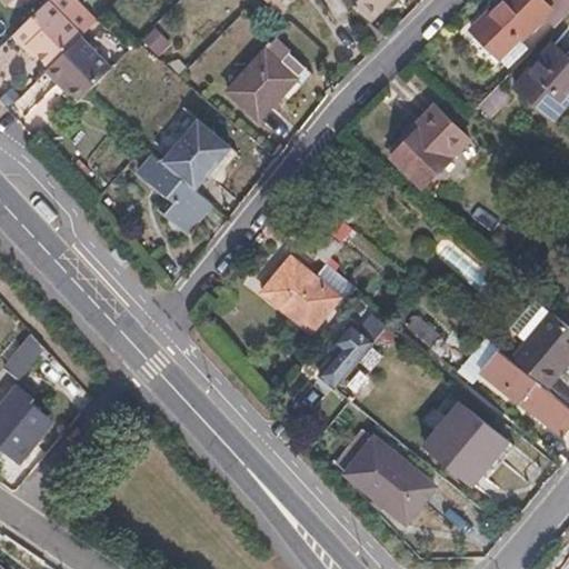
[(13,0),(9,0),(3,7),(5,9),(13,0)]
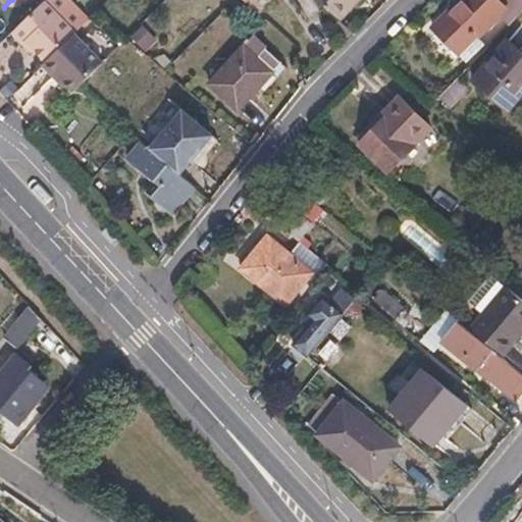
[(50,58),(74,34),(91,16),(74,0),(42,0),(9,33),(21,46),(25,42),(33,48),(31,50),(45,63),(50,58)]
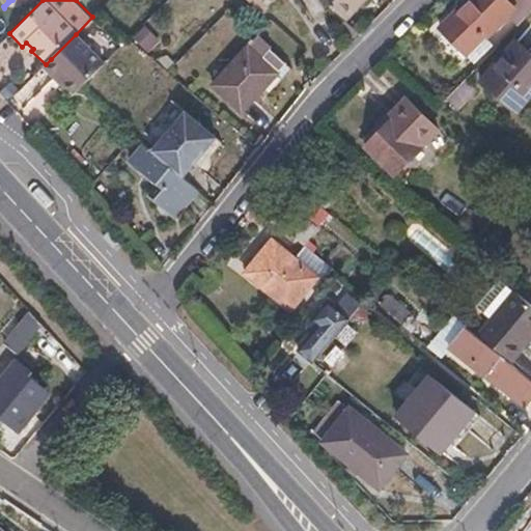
[(274,0),(252,0),(264,10),(274,0)]
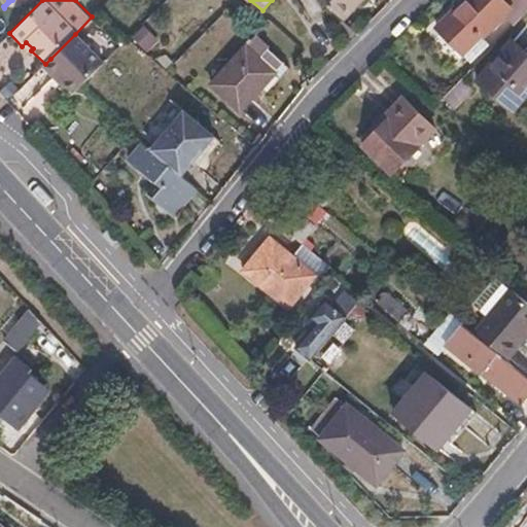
[(323,0),(345,21),(363,0),(323,0)]
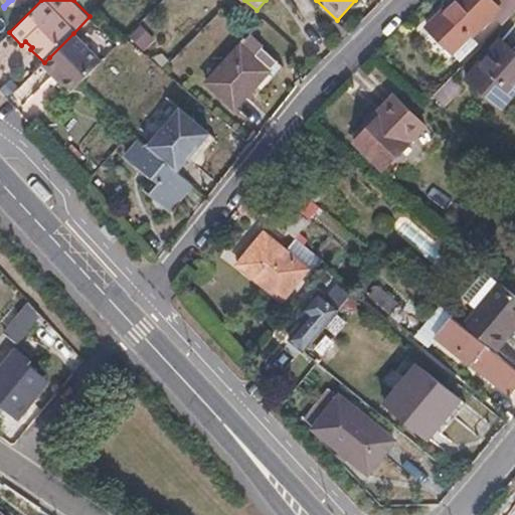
[(514,11),(514,0),(506,0),(498,9),(489,0),(456,0),(428,27),(456,54),(477,33),(486,42),(514,11)]
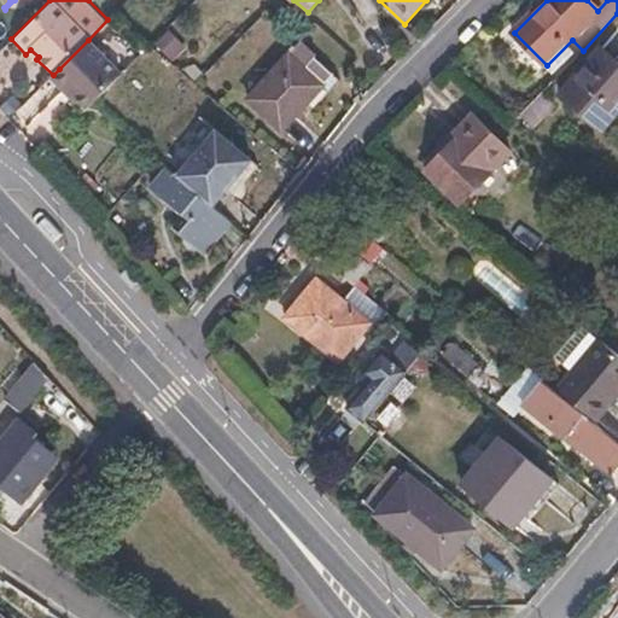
[(115,82),(121,76),(88,40),(59,69),(94,103),(115,82)]
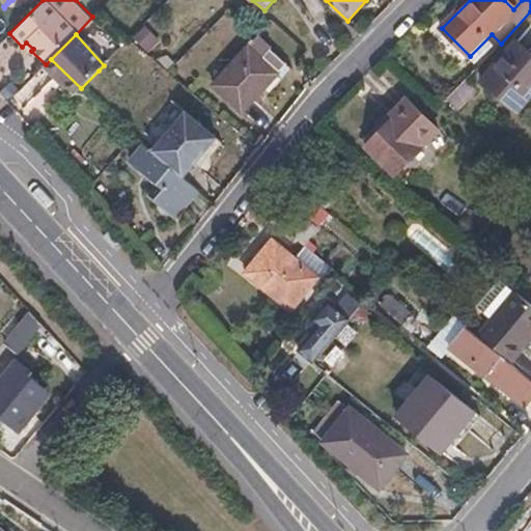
[(255,100),(286,65),(273,51),(275,48),(260,34),(215,84),(244,112),(255,100)]
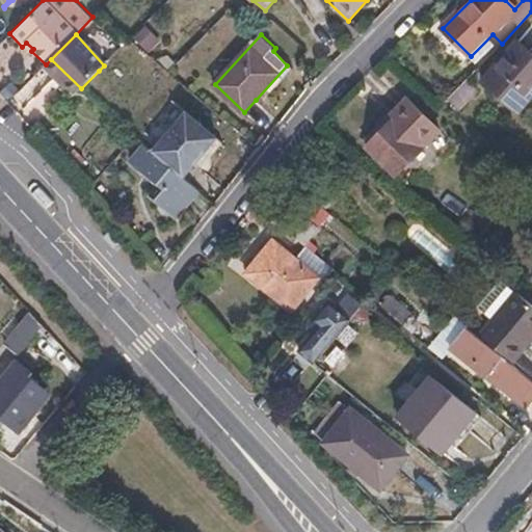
[(531,53),(517,42),(483,83),(519,112),(531,95),(531,53)]
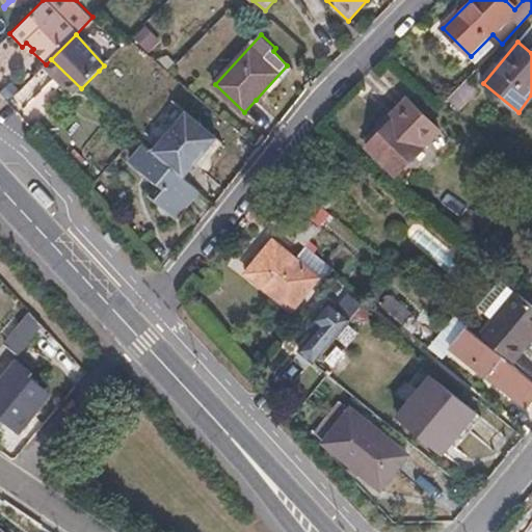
[(26,43),(22,47),(28,53),(31,51),(33,49),(26,43)]
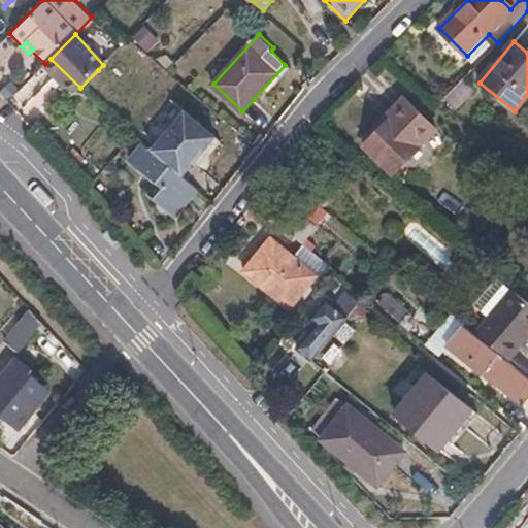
[(73,94),(80,88),(51,59),(45,64),(42,67),(54,78),(56,76),(73,94)]
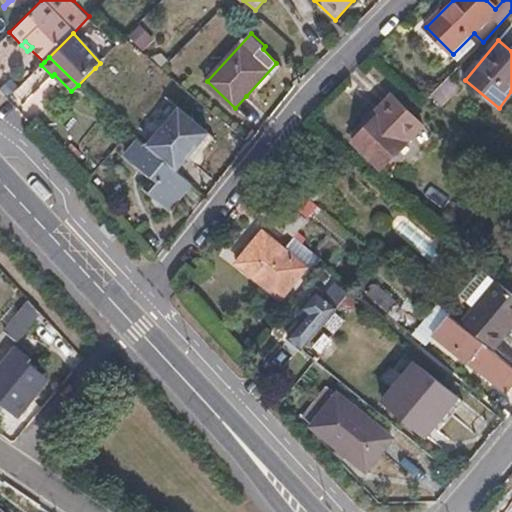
[(282,68),(276,63),(246,96),(251,101),(282,68)]
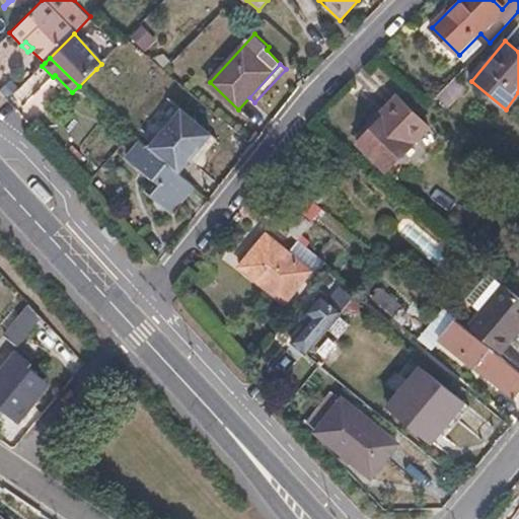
[(455,78),(438,97),(449,108),(466,89),(455,78)]
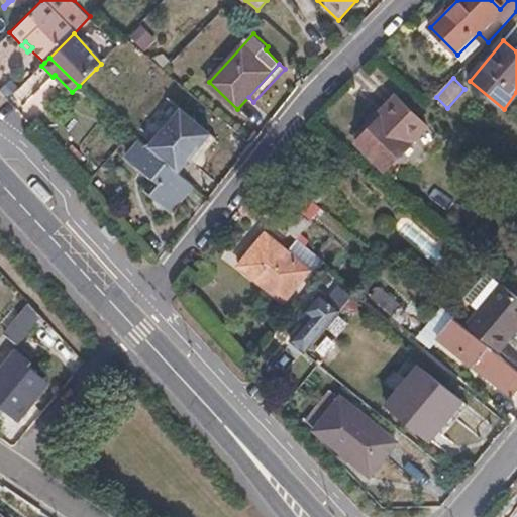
[(388,116),(359,146),(395,181),(438,137),(397,95),(382,110),(388,116)]
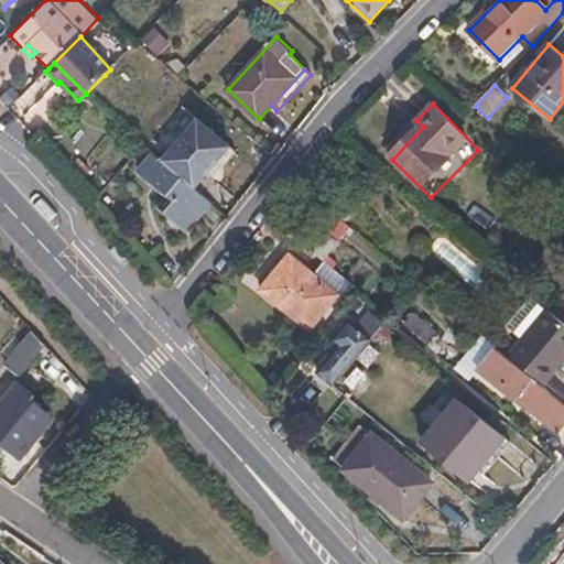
[(197,121),(161,163),(193,190),(205,175),(204,174),(215,162),(216,163),(229,148),(197,121)]
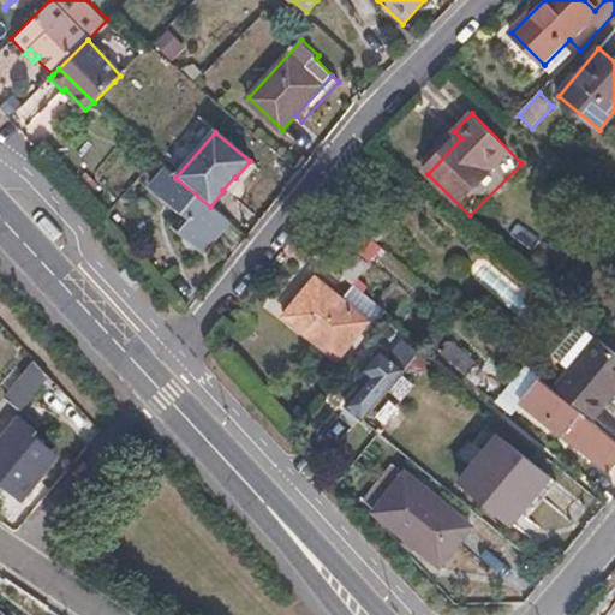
[(210,243),(228,222),(210,207),(175,178),(166,168),(151,186),(192,220),(189,222),(210,243)]
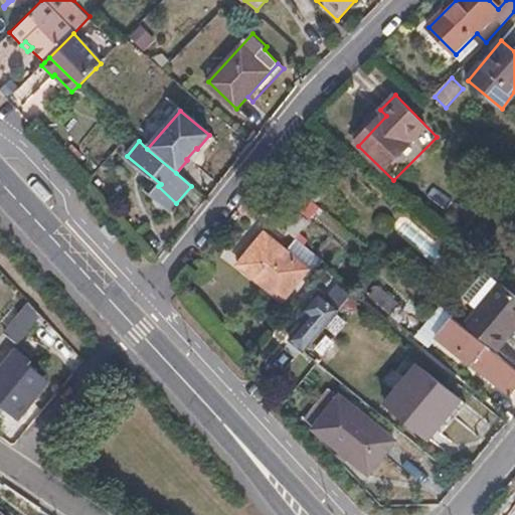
[(281,198),(267,214),(296,238),(310,221),(281,198)]
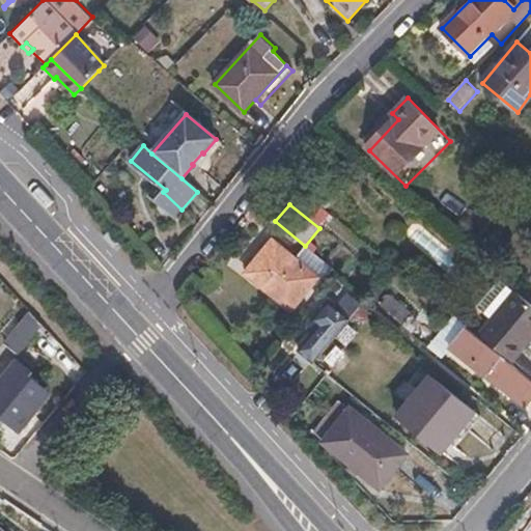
[(291,309),(317,278),(295,259),(272,242),(246,272),(291,309)]
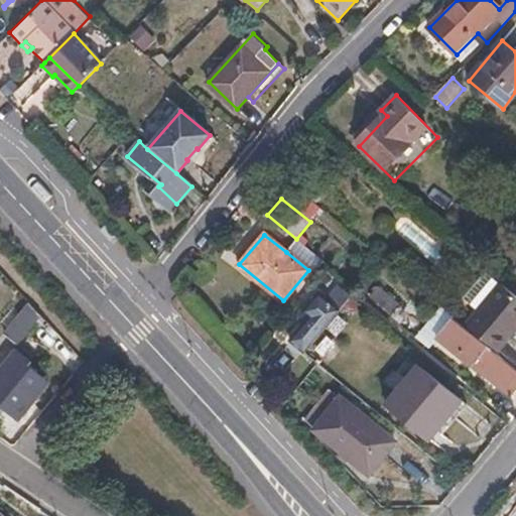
[(312,274),(324,261),(296,239),(286,252),(308,270),(312,274)]
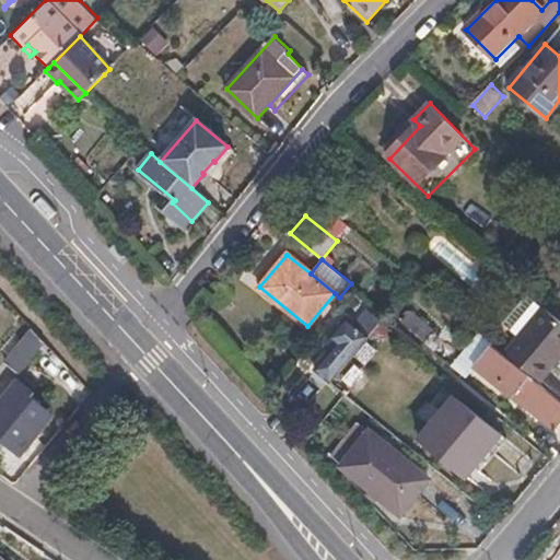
[(503,324),(518,337),(541,308),(527,295),(503,324)]
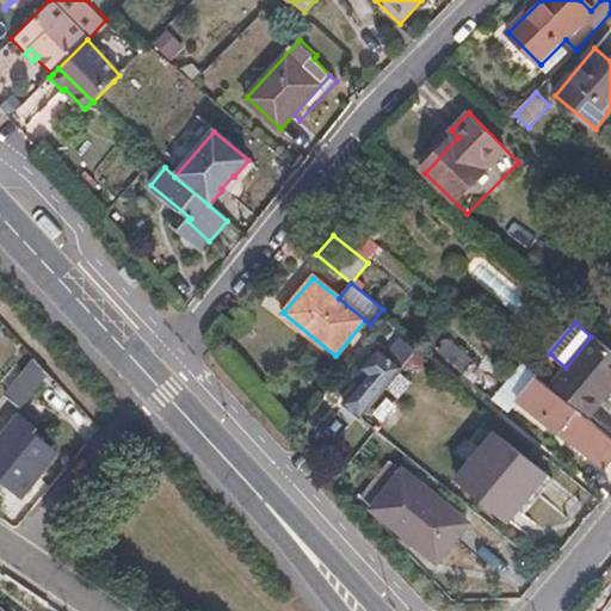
[(610,390),(610,350),(592,335),(591,337),(566,368),(551,384),(590,415),(610,390)]
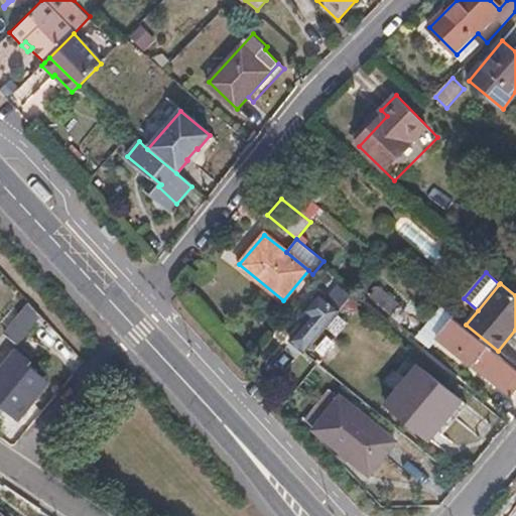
[(370,296),(392,315),(401,304),(378,286),(370,296)]
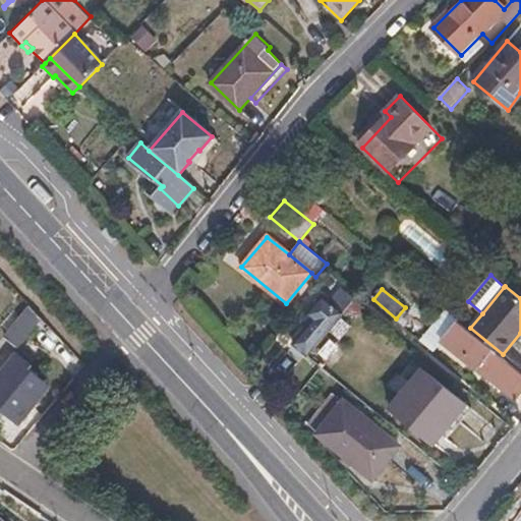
[(303,325),(306,330),(293,345),(307,357),(308,356),(355,301),(342,290),(331,303),(323,297),(307,315),(305,314),(303,319),(303,325)]
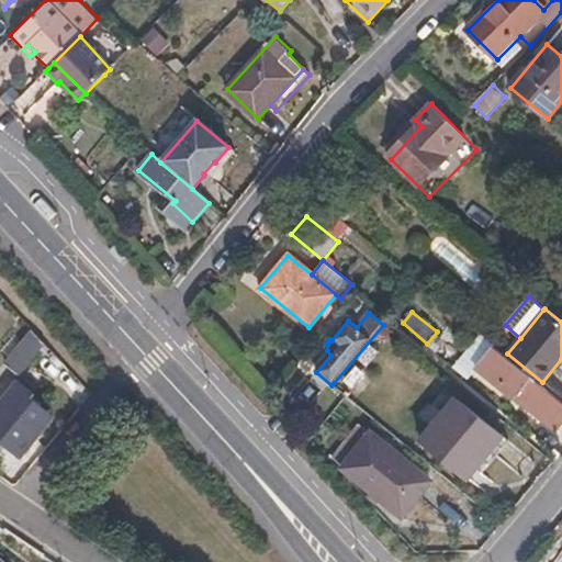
[(454,367),(468,378),(479,366),(493,348),(496,345),(482,333),(454,367)]
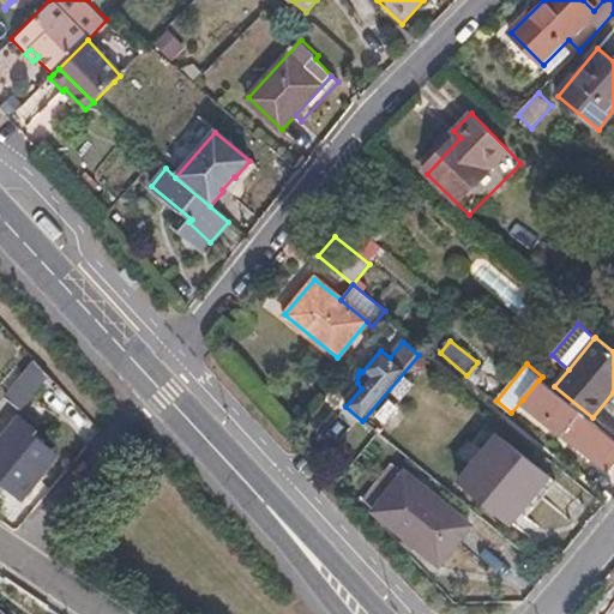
[(6,396),(24,411),(43,387),(19,366),(4,384),(6,396)]
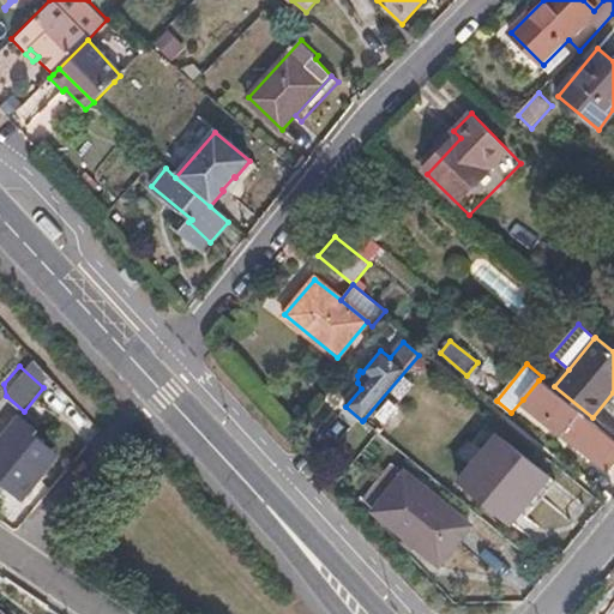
[(613,461),(613,440),(539,380),(523,399),(608,469),(613,461)]
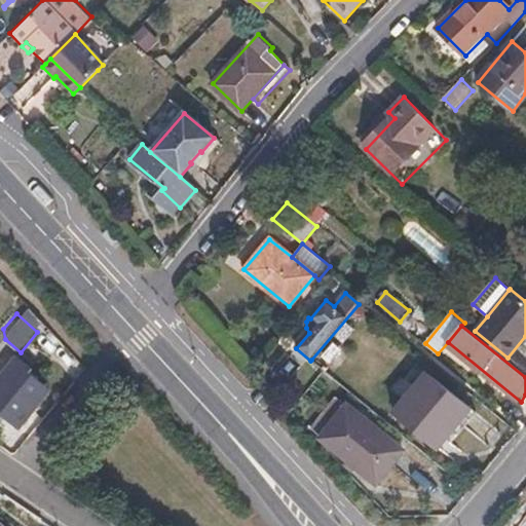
[(17,355),(0,377),(0,379),(2,380),(0,382),(0,410),(22,427),(51,390),(29,373),(33,369),(17,355)]
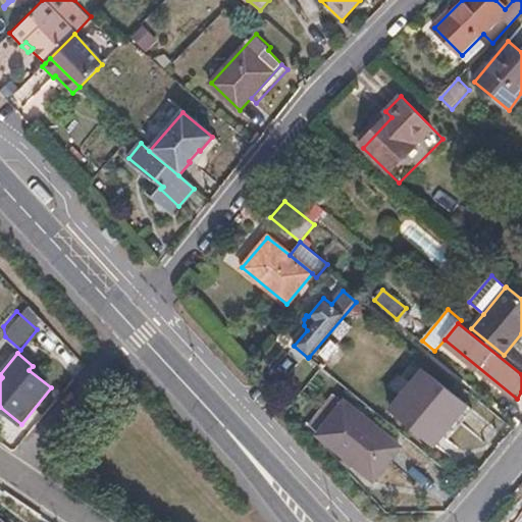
[(390,408),(435,445),(466,406),(421,370),(390,408)]
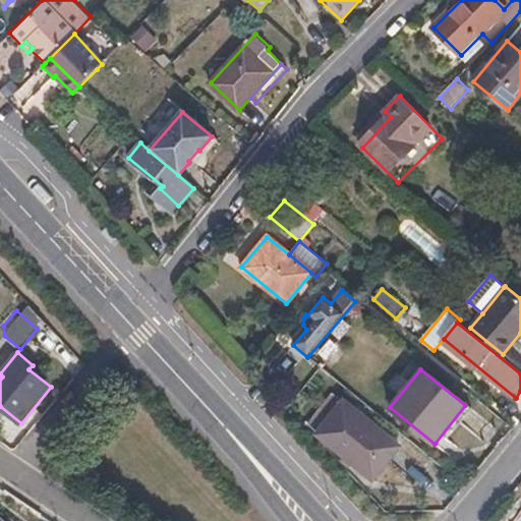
[(319,433),(373,477),(399,446),(343,401),(319,433)]
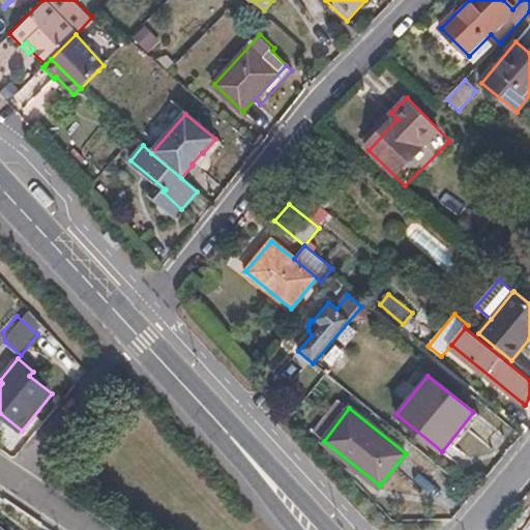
All buildings are outlined.
